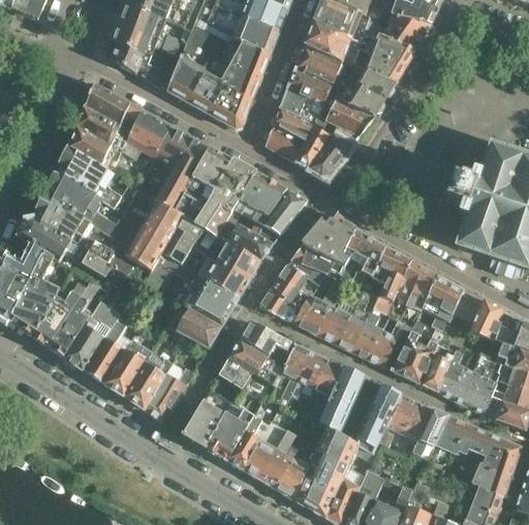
[(0,0),(0,4),(11,8),(14,0),(0,0)]
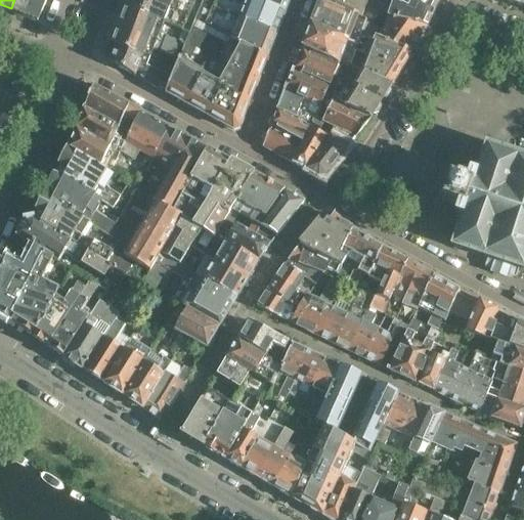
[(14,0),(11,8),(14,9),(18,10),(17,11),(37,18),(44,0),(14,0)]
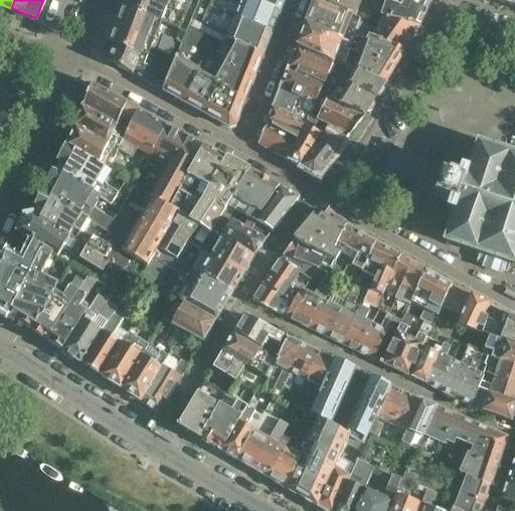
[(123,0),(122,4),(161,19),(181,27),(188,11),(168,2),(167,5),(158,0),(123,0)]
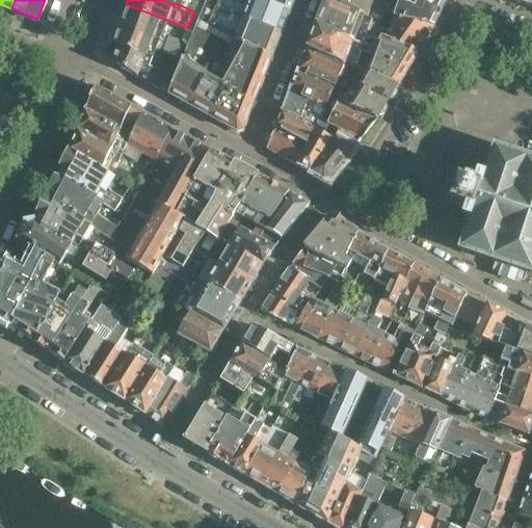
[(163,0),(173,5),(174,2),(194,11),(198,0),(163,0)]
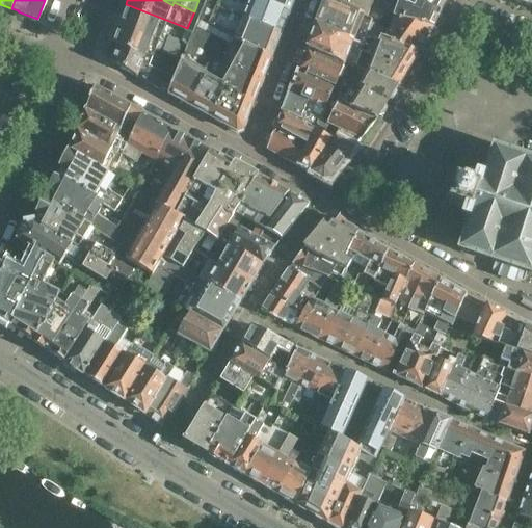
[(207,19),(215,2),(210,0),(207,0),(200,16),(207,19)]
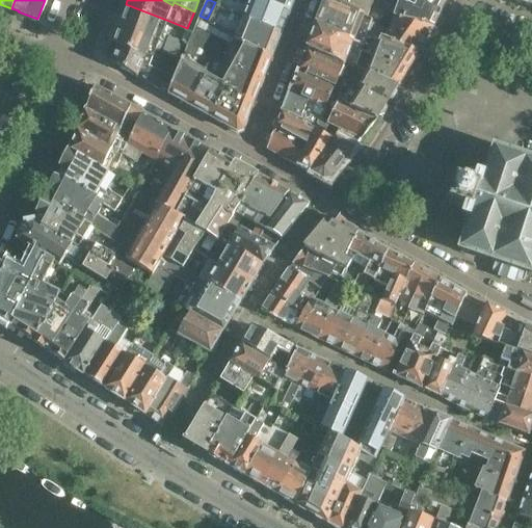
[(289,10),(264,0),(247,0),(242,15),(281,30),(289,10)]
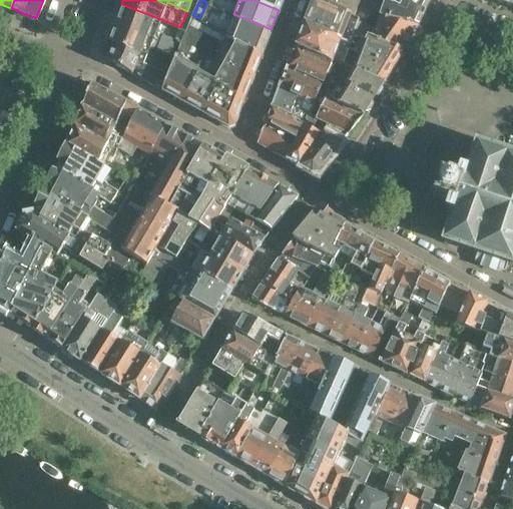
[(254,0),(279,10),(283,0),(254,0)]
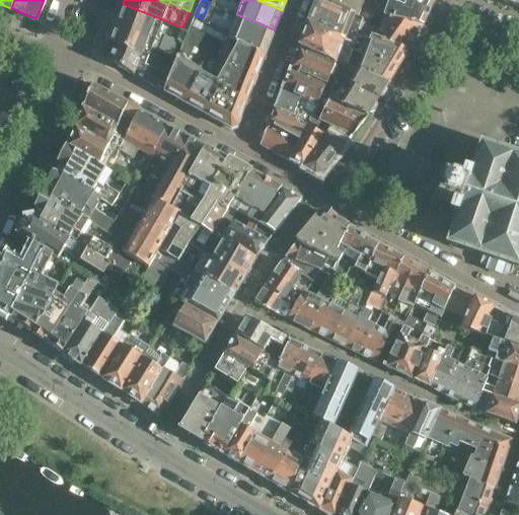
[(316,0),(308,20),(345,38),(353,42),(362,16),(356,13),(356,12),(327,0),(316,0)]
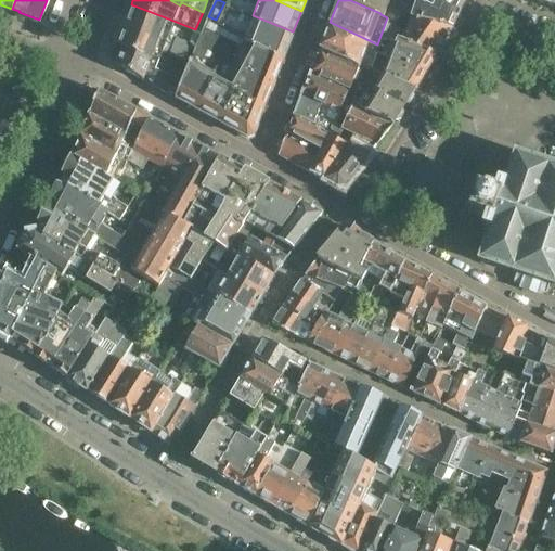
[(350,0),(381,13),(381,14),(383,15),(388,1),(411,11),(414,1),(412,0),(350,0)]
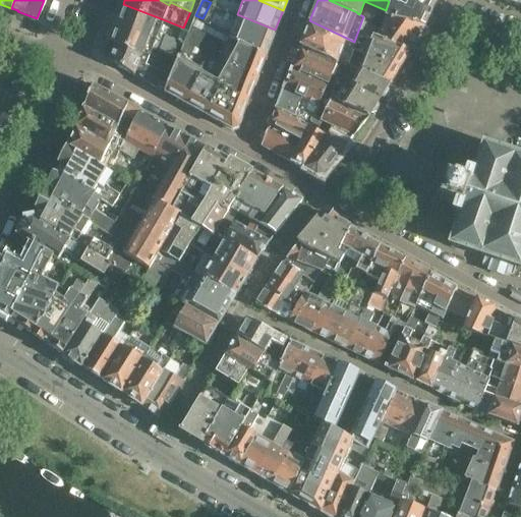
[(391,0),(385,15),(420,22),(423,23),(435,0),(436,1),(436,0),(399,0),(398,2),(393,0),(391,0)]
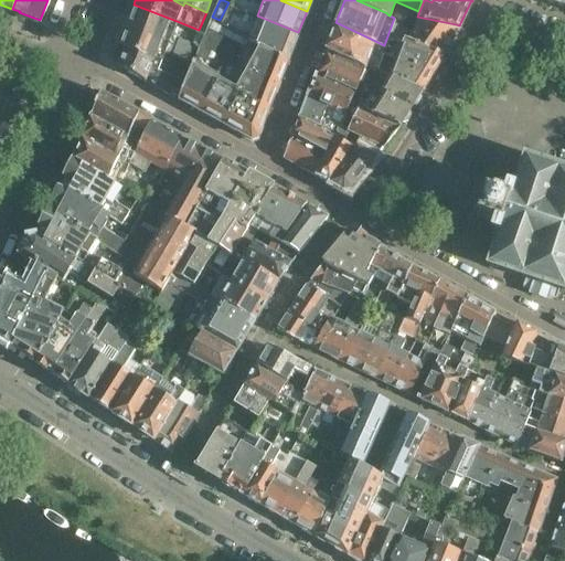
[(134,4),(126,23),(169,41),(177,21),(134,4)]
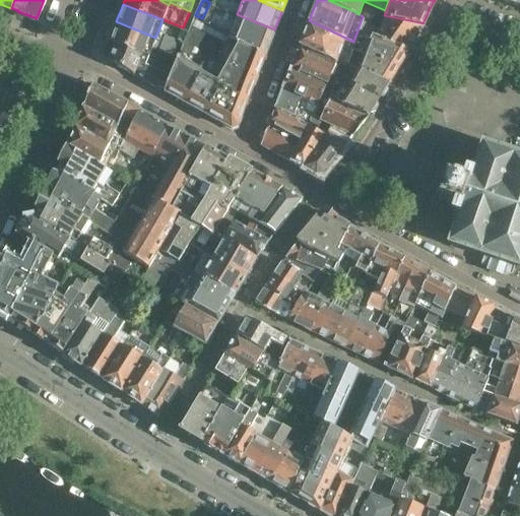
[(274,29),(237,14),(229,36),(236,40),(264,54),(274,29)]
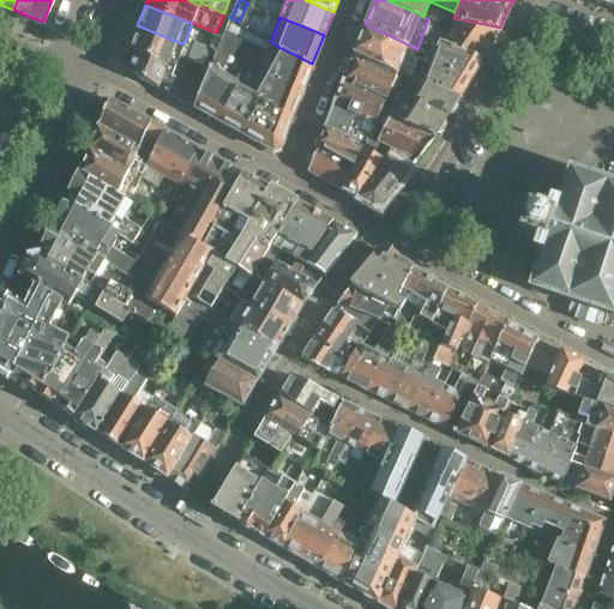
[(453,18),(445,42),(468,52),(481,56),(499,28),(495,26),(453,18)]
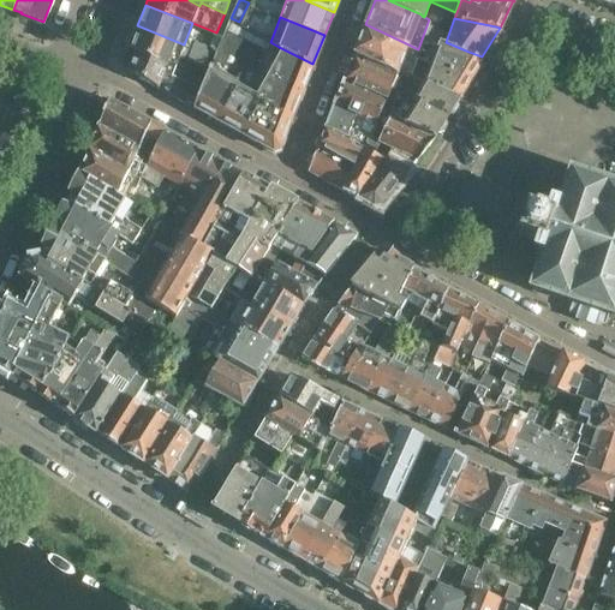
[(263,72),(279,47),(270,42),(228,22),(209,69),(237,83),(257,94),(268,75),(263,72)]
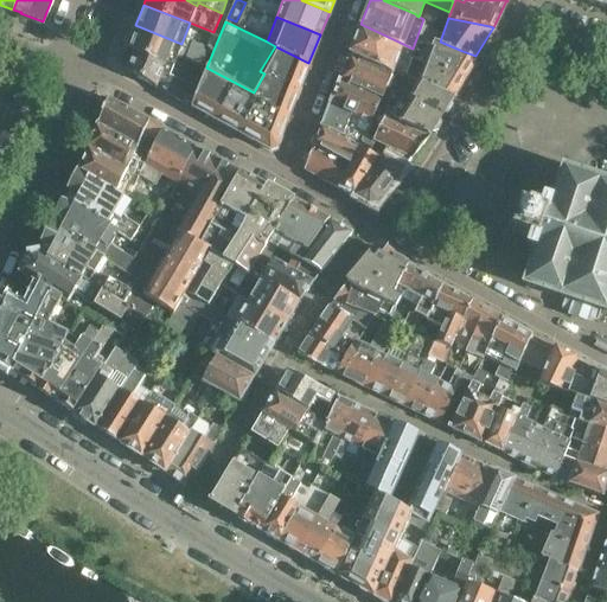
[(360,24),(350,52),(352,53),(393,71),(403,75),(413,49),(403,44),(360,24)]
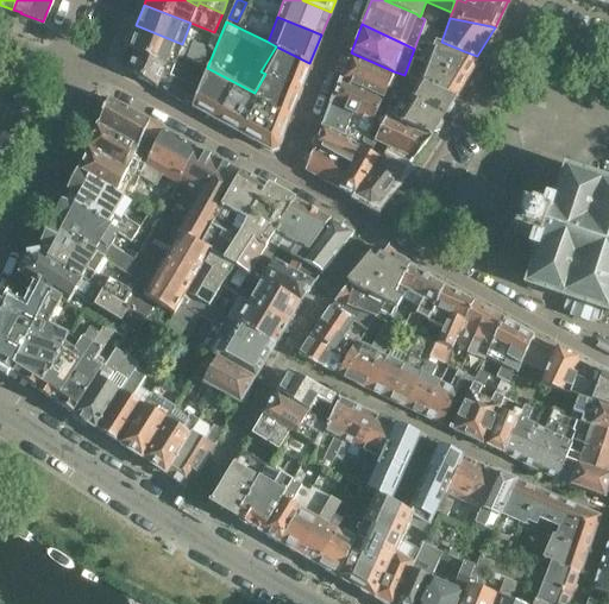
[(129,45),(135,48),(174,64),(182,44),(136,25),(129,45)]
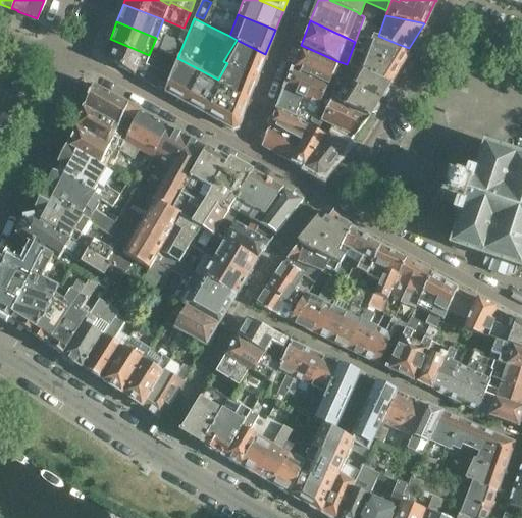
[(179,38),(165,33),(159,48),(173,54),(179,38)]
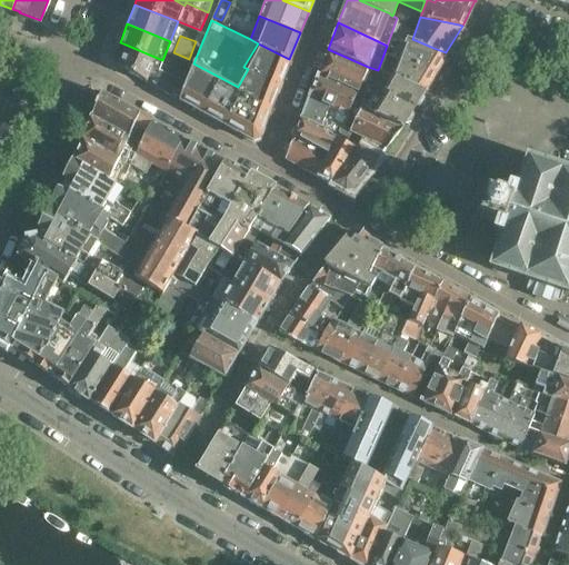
[(391,75),(392,75),(403,80),(423,89),(446,52),(433,48),(412,39),(407,36),(396,66),(392,63),(389,73),(391,75)]
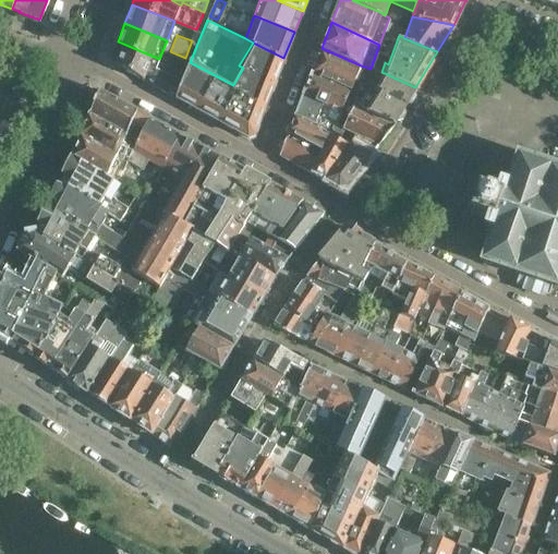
[(243,68),(275,80),(283,58),(253,43),(239,65),(243,68)]
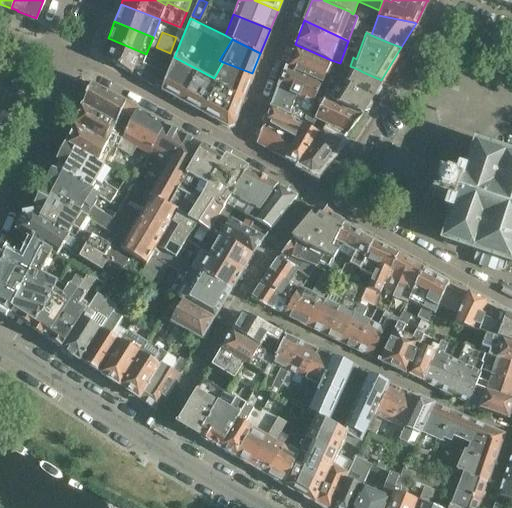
[(146,54),(113,40),(106,56),(133,71),(137,60),(143,63),(143,62),(146,54)]
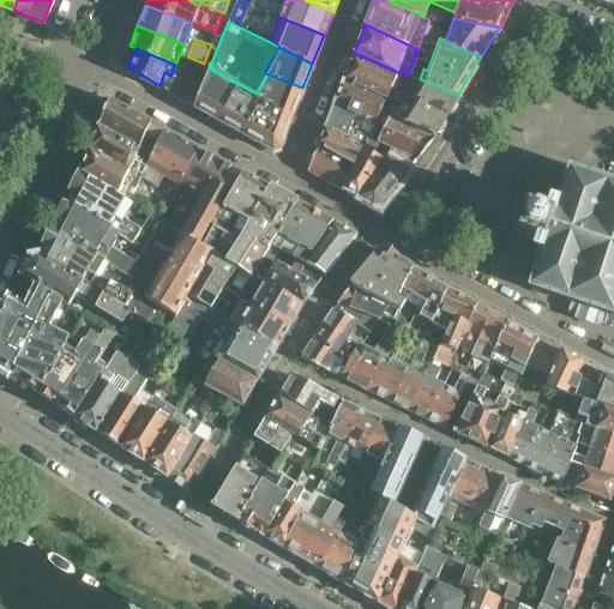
[(345,76),(344,78),(386,97),(386,96),(397,100),(408,76),(397,72),(356,54),(354,53),(353,54),(354,55),(347,72),(348,72),(347,76),(345,76)]
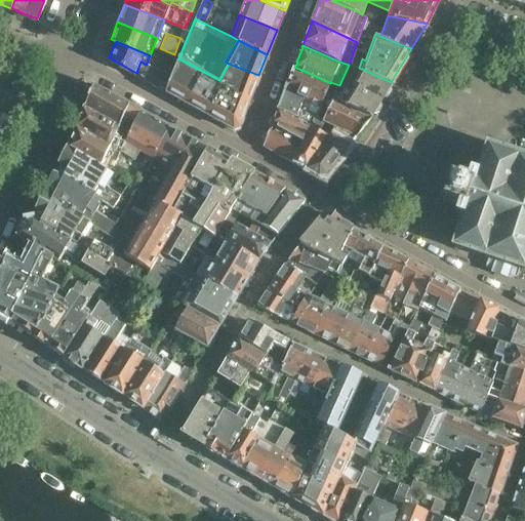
[(166,89),(186,101),(202,71),(178,58),(170,79),(166,89)]
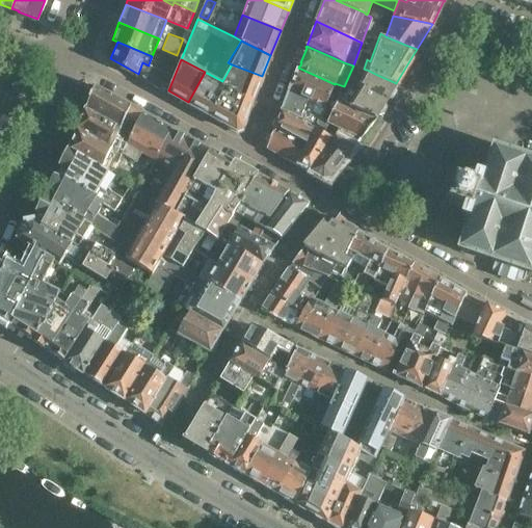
[(142,62),(138,74),(168,90),(173,80),(171,79),(174,76),(149,64),(149,66),(142,62)]
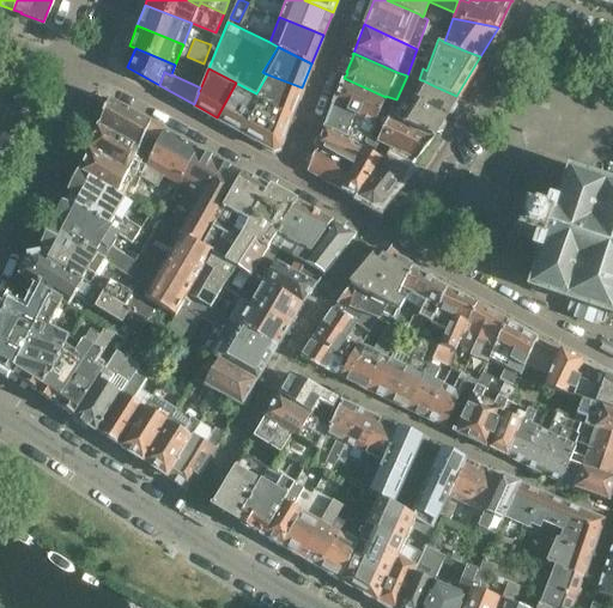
[(261,103),(291,115),(302,87),(267,74),(256,93),(261,103)]
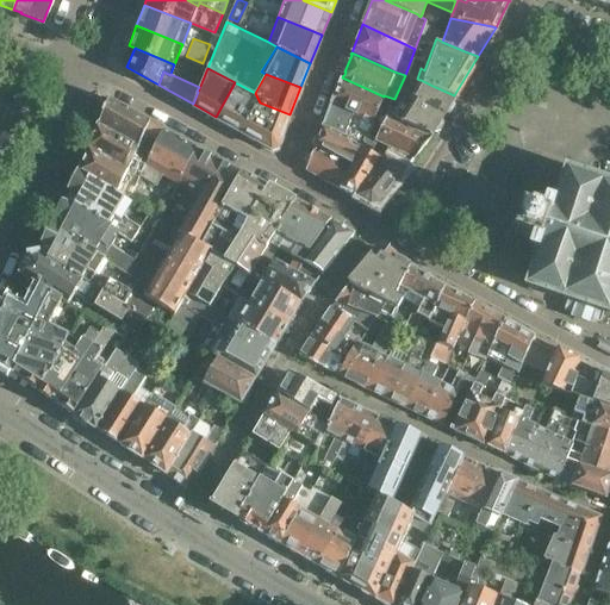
[(332,101),(331,101),(354,111),(353,113),(359,117),(356,122),(368,128),(373,122),(384,97),(342,78),(334,97),(335,97),(332,101)]
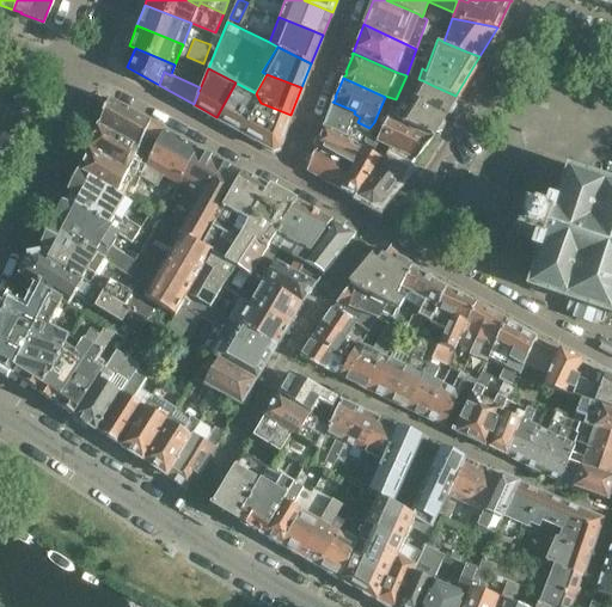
[(392,116),(401,120),(432,134),(438,126),(438,124),(440,121),(440,122),(444,115),(450,104),(451,104),(453,100),(453,99),(454,97),(456,97),(456,96),(434,86),(422,80),(421,80),(410,99),(412,102),(411,103),(402,99),(392,116)]
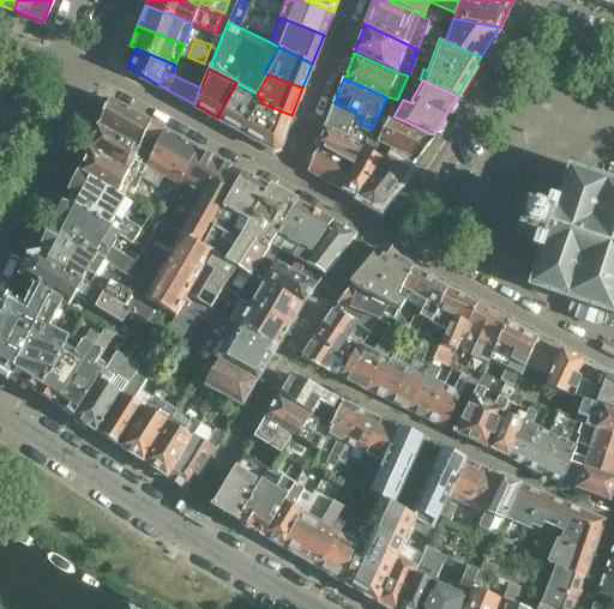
[(236,83),(217,118),(245,133),(262,103),(257,94),(236,83)]
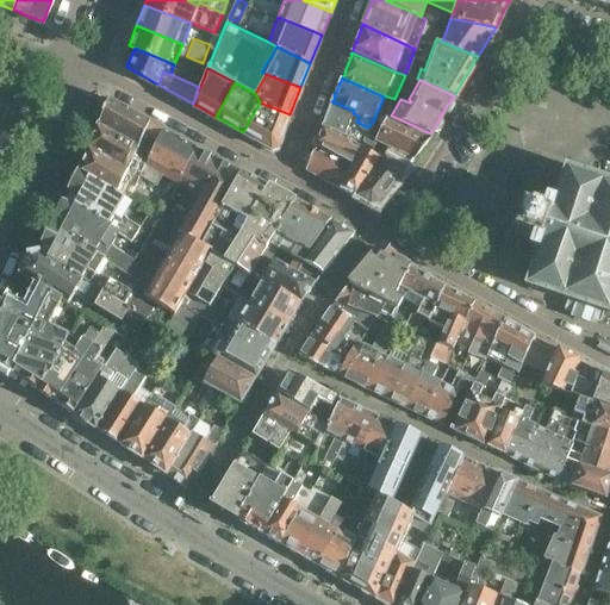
[(109,94),(98,120),(131,139),(138,144),(144,131),(157,138),(163,125),(150,118),(109,94)]
